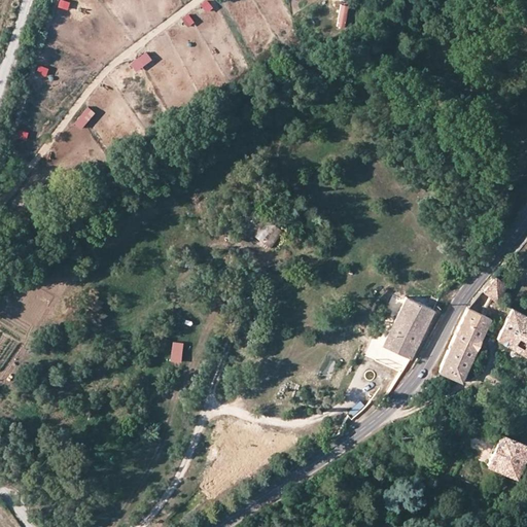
[(212,6),(206,0),(205,0),(201,4),(206,11),(212,6)]
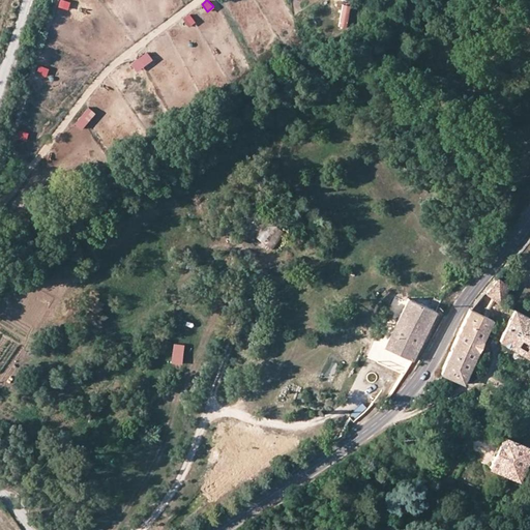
[(195,21),(189,13),(183,18),(188,25),(195,21)]
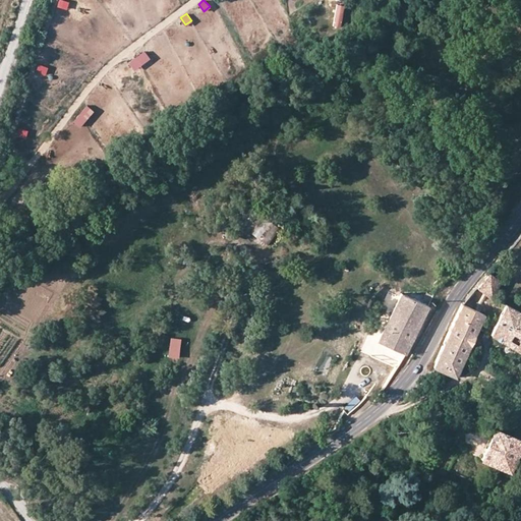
[(150,58),(145,51),(129,62),(134,69),(150,58)]
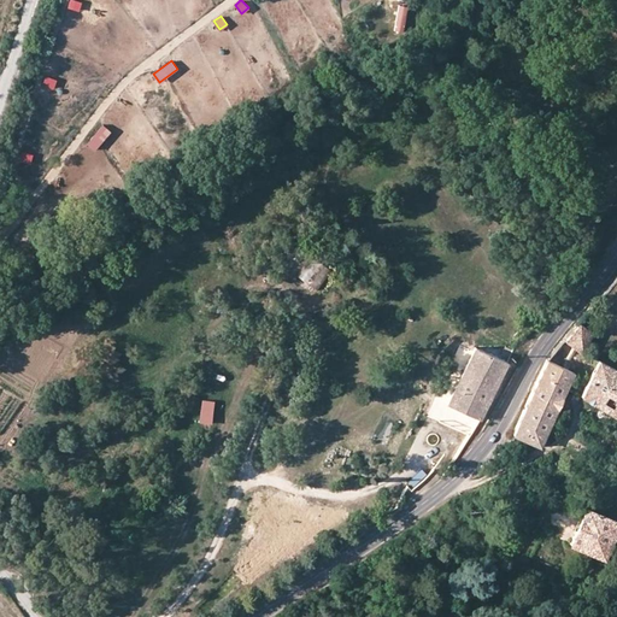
[(57,78),(46,75),(42,84),(53,88),(57,78)]
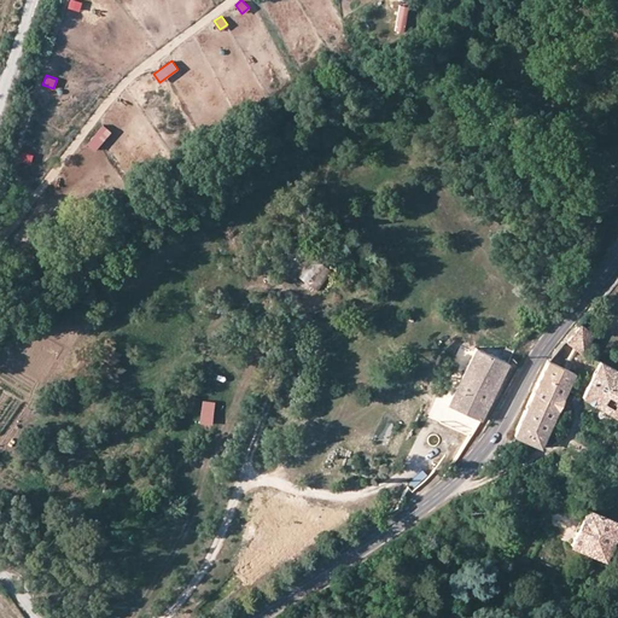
[(111,132),(103,124),(87,144),(95,151),(111,132)]
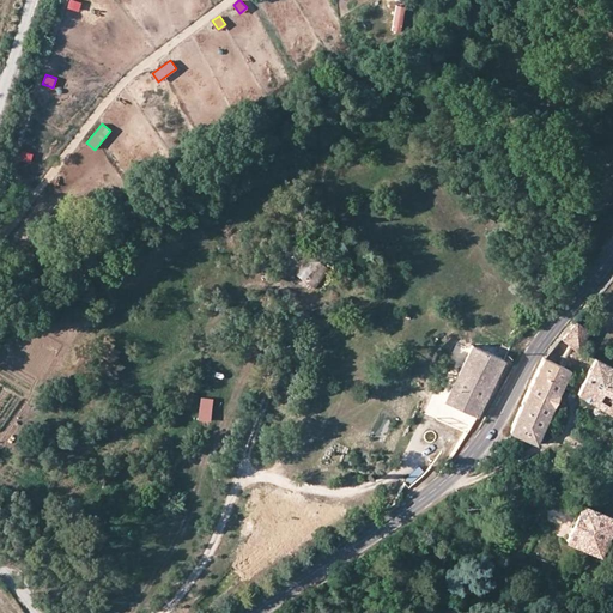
[(32,152),(22,150),(19,159),(30,162),(32,152)]
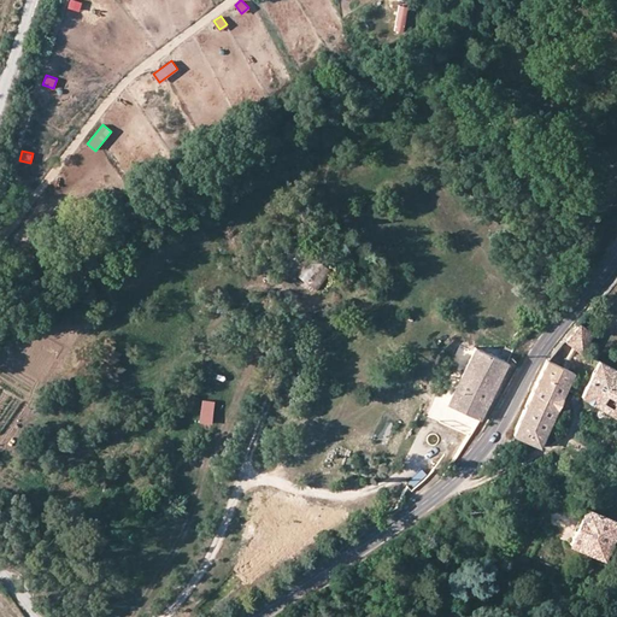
[(598,218),(591,224),(598,230),(604,224),(598,218)]
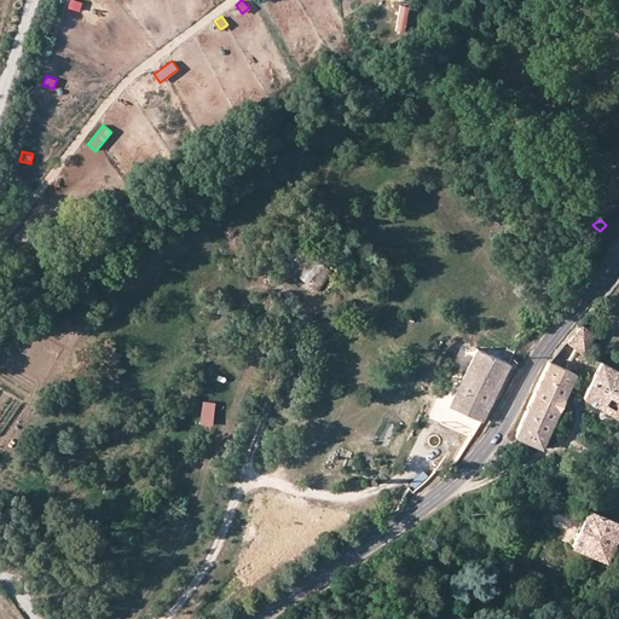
[(347,248),(331,250),(335,260),(348,256),(347,248)]
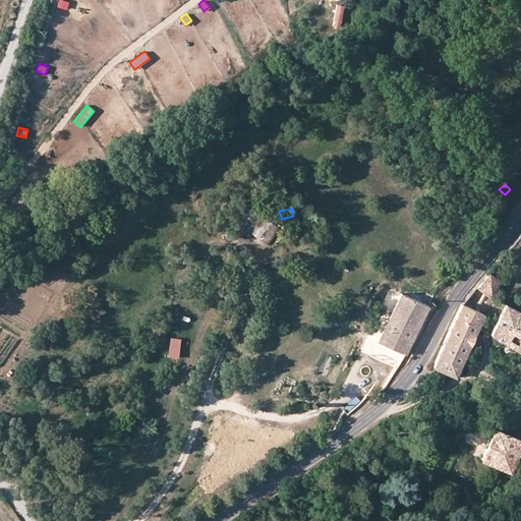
[(278,228),(263,217),(250,233),(267,244),(278,228)]
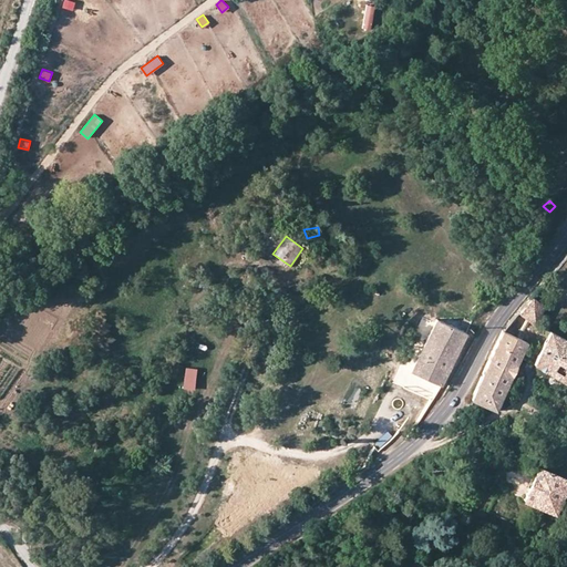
[(529,299),(516,316),(535,326),(543,310),(529,299)]
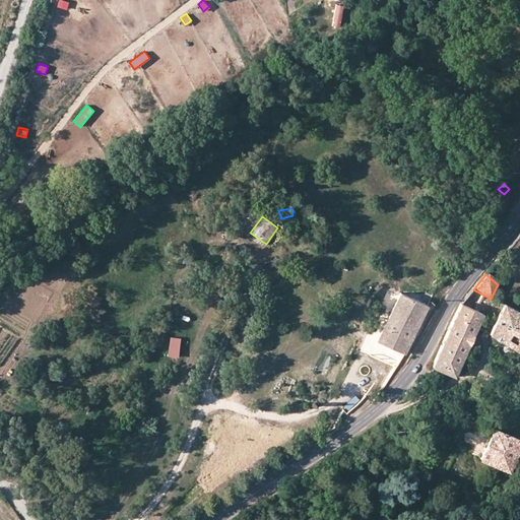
[(433,294),(423,288),(416,301),(400,293),(378,338),(396,347),(392,355),(401,360),(433,294)]
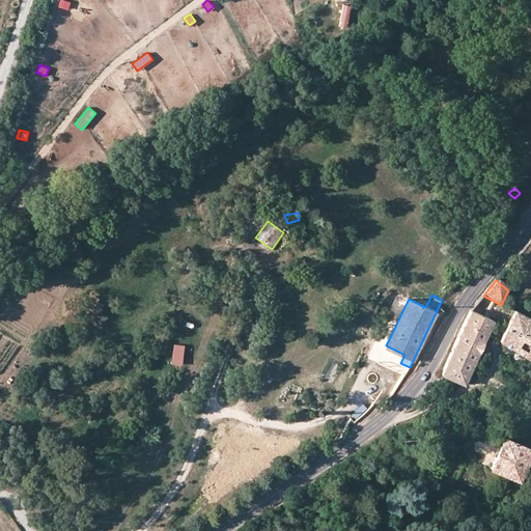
[(460,385),(462,385),(492,320),(469,311),(439,374),(460,385)]
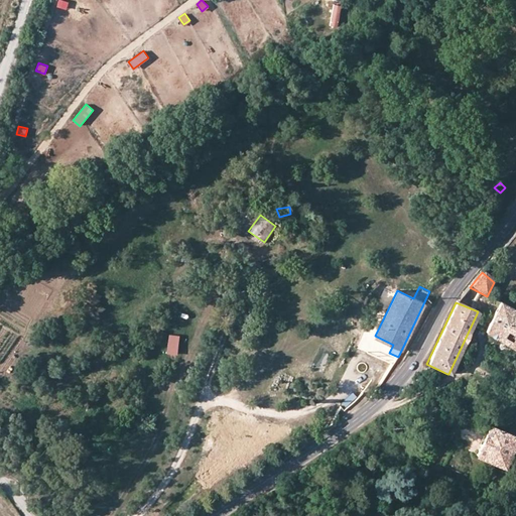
[(515,312),(501,304),(486,335),(515,352),(515,312)]
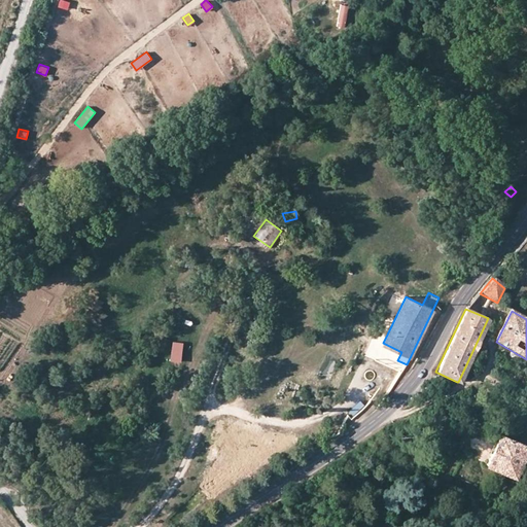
[(182,342),(173,341),(171,359),(181,360),(182,342)]
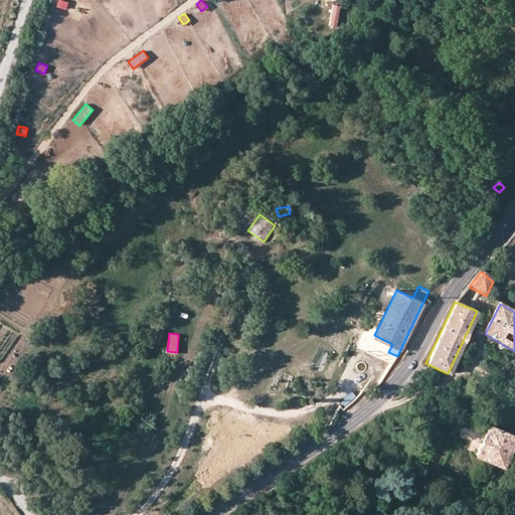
[(322,370),(329,354),(323,351),(316,367),(322,370)]
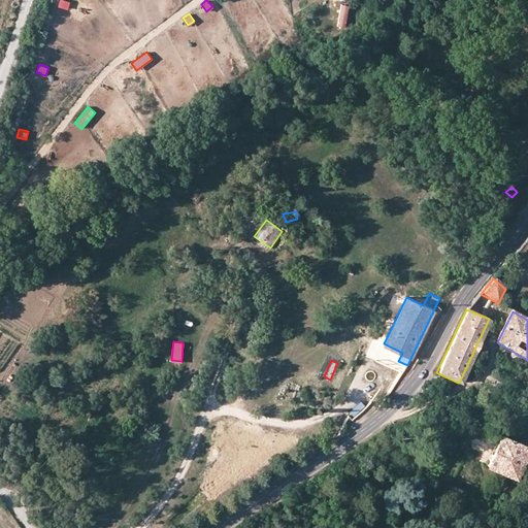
[(527,453),(527,448),(501,436),(488,465),(517,479),(527,453)]
